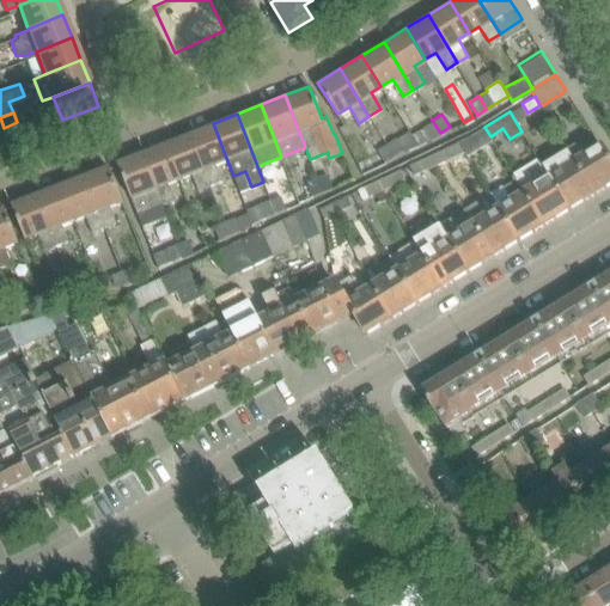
[(432,120),(412,134),(418,144),(431,139),(440,133),(432,120)]
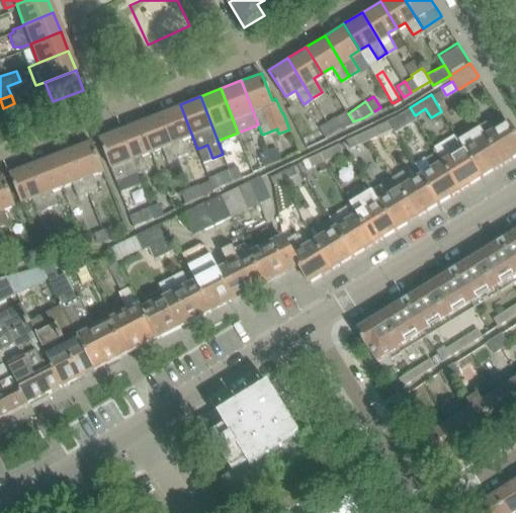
[(191,134),(180,104),(159,112),(176,157),(187,152),(181,137),(191,134)]
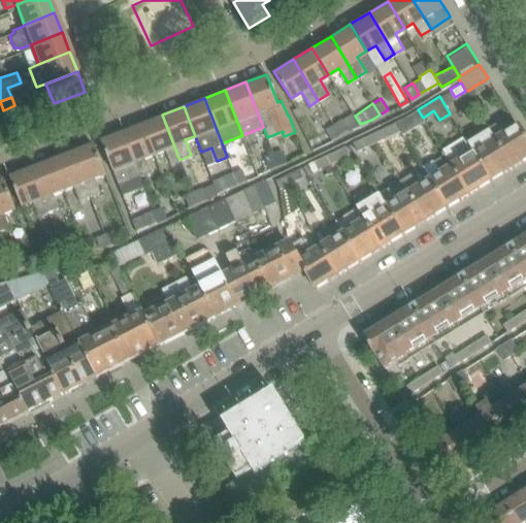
[(423,118),(418,109),(406,116),(395,122),(400,129),(412,124),(423,118)]
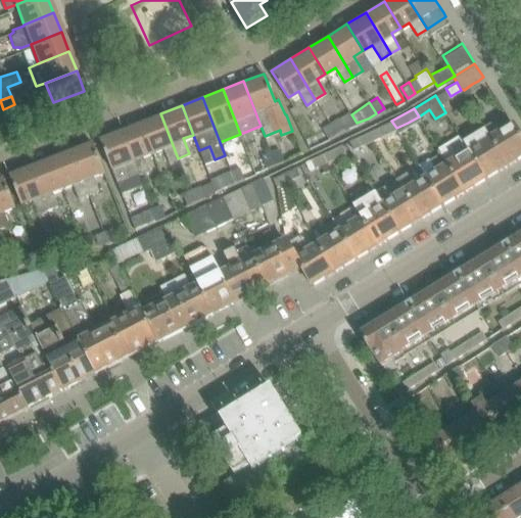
[(348,109),(329,122),(335,133),(343,128),(357,123),(351,114),(348,109)]
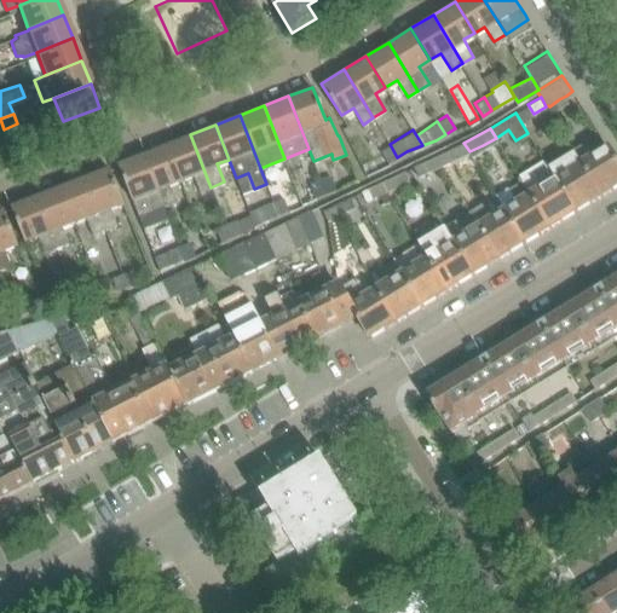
[(211,188),(190,134),(182,138),(166,144),(179,178),(192,173),(200,191),(211,188)]
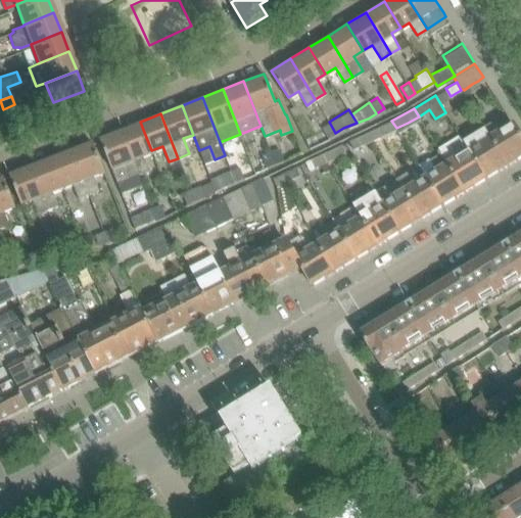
[(492,118),(483,124),(507,161),(520,152),(520,136),(511,121),(499,128),(492,118)]
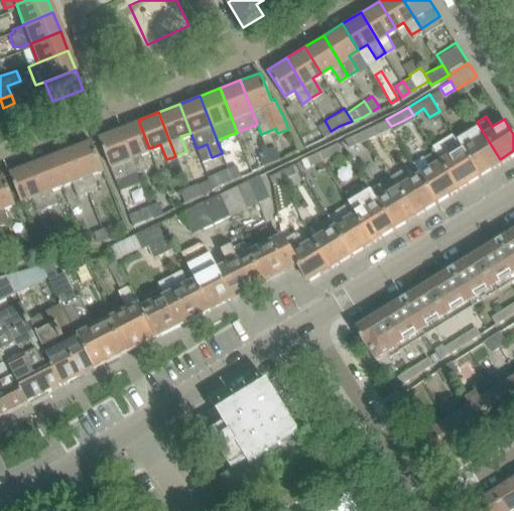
[(375,124),(364,129),(367,136),(368,137),(391,126),(386,119),(375,124)]
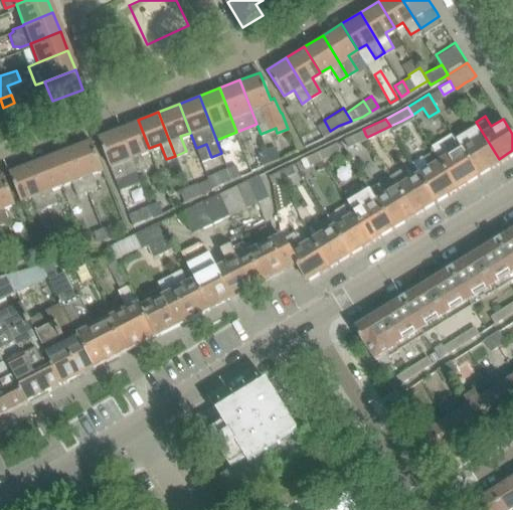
[(149,148),(138,120),(118,128),(135,171),(146,167),(140,152),(149,148)]
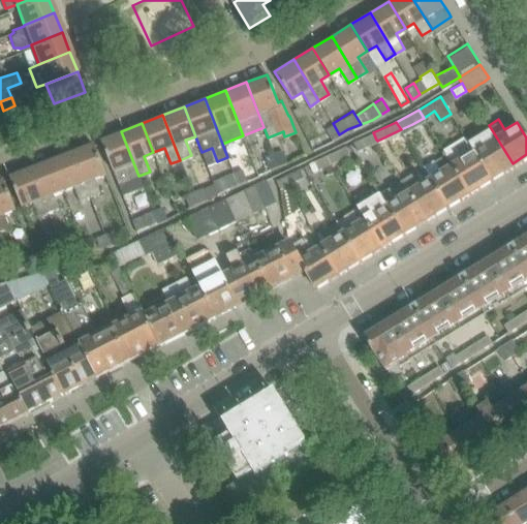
[(332,139),(339,134),(333,123),(324,128),(332,139)]
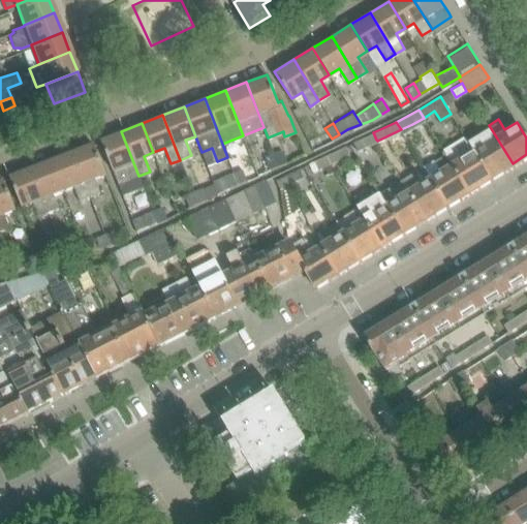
[(488,127),(467,140),(491,177),(513,163),(489,125),(487,126),(488,127)]
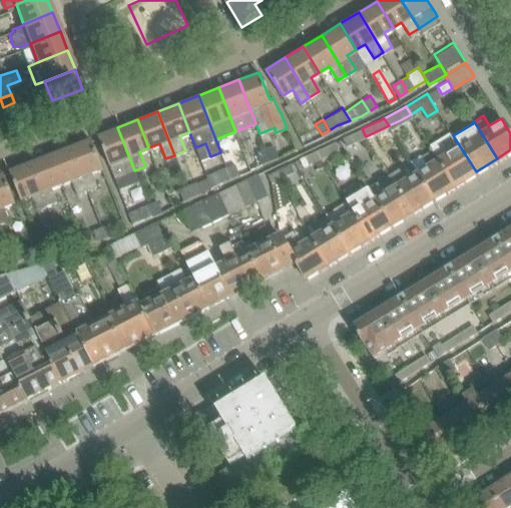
[(134,170),(117,127),(97,135),(118,188),(138,180),(134,170)]
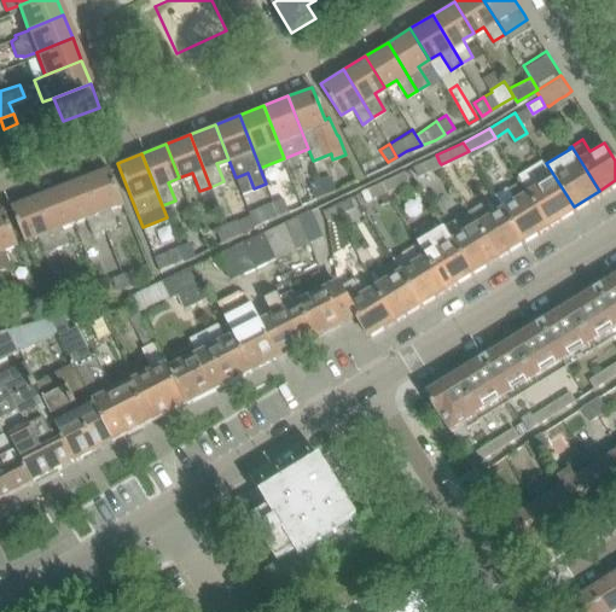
[(436,155),(412,167),(417,175),(441,164),(440,163),(436,155)]
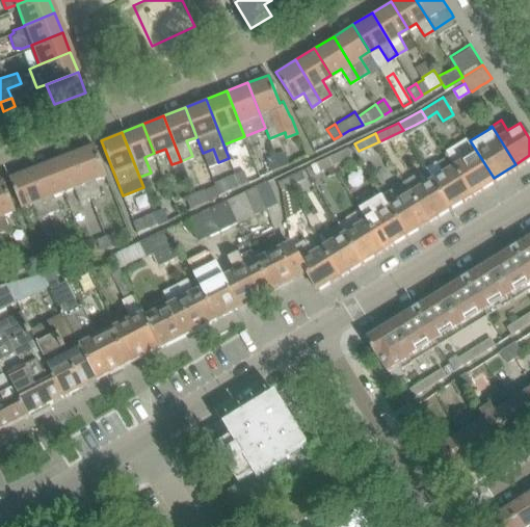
[(468,136),(446,150),(449,155),(471,191),(494,178),(470,140),(468,136)]
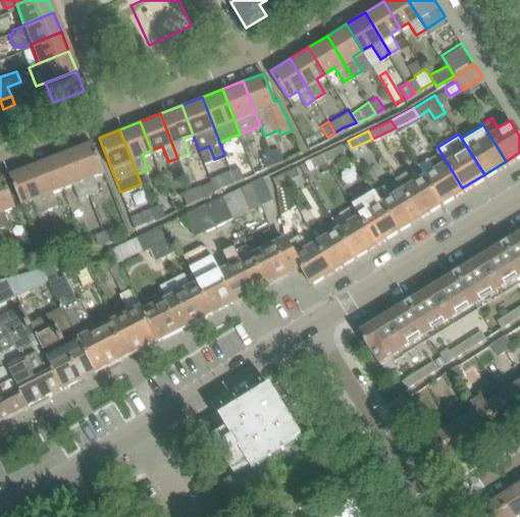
[(103,169),(92,140),(70,148),(88,193),(98,189),(92,173),(103,169)]
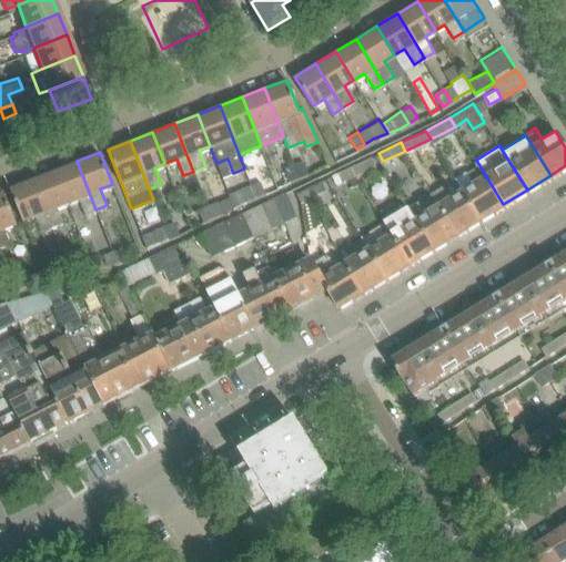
[(372,156),(351,166),(353,171),(353,172),(355,175),(376,165),(372,156)]
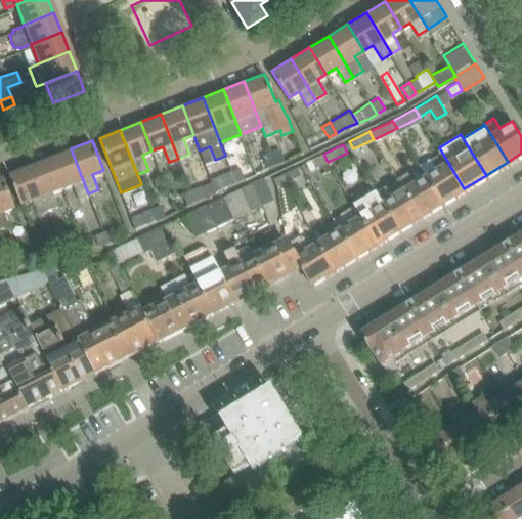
[(275,163),(284,160),(279,147),(270,150),(275,163)]
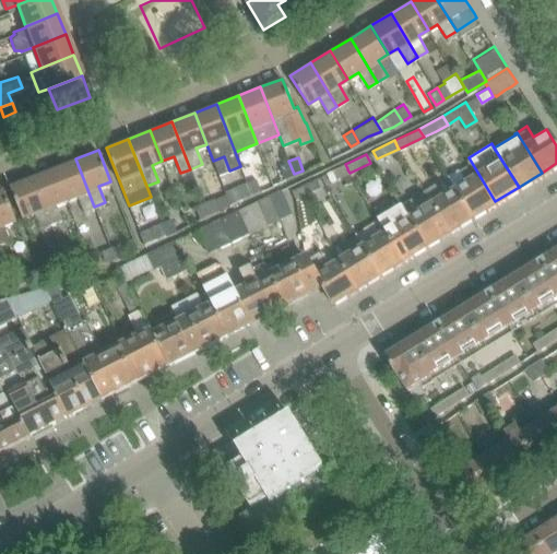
[(75,158),(54,167),(66,199),(76,195),(83,211),(94,207),(75,158)]
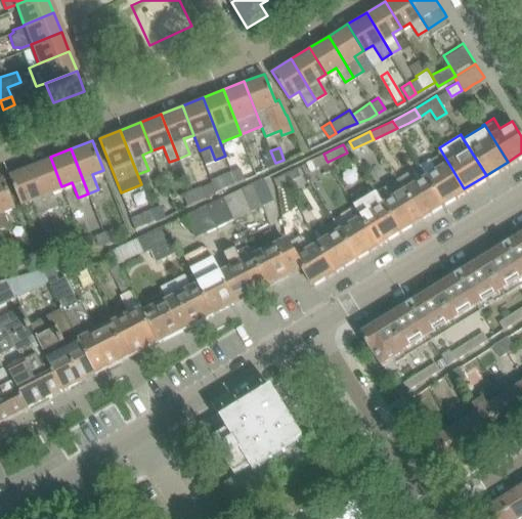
[(270,150),(262,154),(267,167),(275,163),(270,150)]
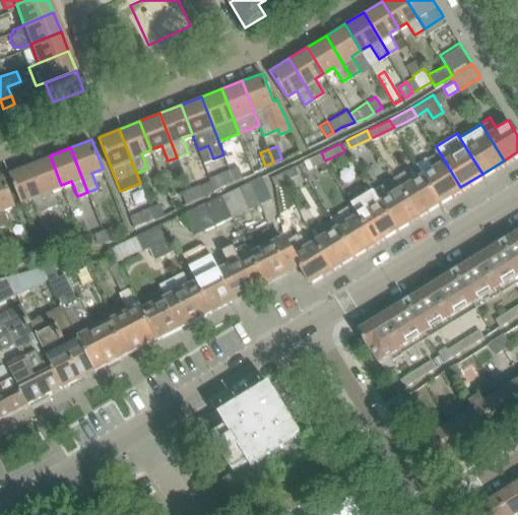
[(433,167),(422,173),(439,200),(460,187),(439,151),(428,158),(433,167)]
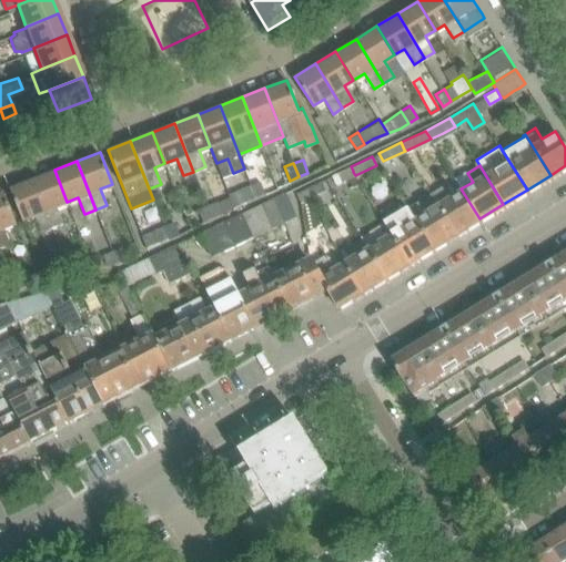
[(351,166),(333,174),(337,183),(350,177),(353,185),(359,182),(355,175),(353,172),(353,171),(351,166)]
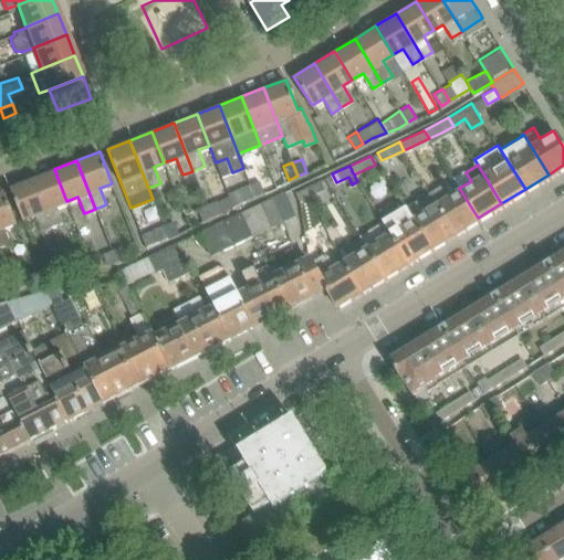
[(66,201),(54,169),(52,170),(32,178),(51,226),(61,222),(54,205),(66,201)]
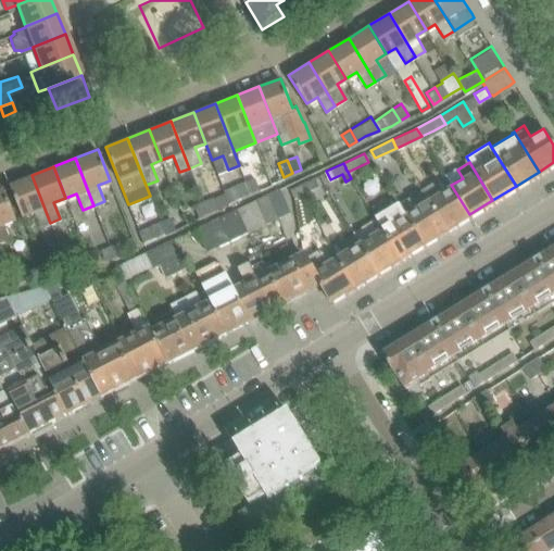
[(50,223),(32,175),(23,178),(11,183),(9,184),(21,215),(33,211),(39,226),(50,223)]
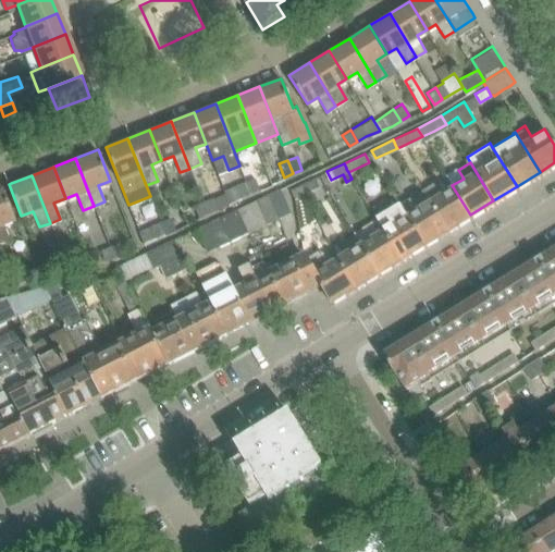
[(260,191),(259,188),(255,176),(245,180),(250,194),(260,191)]
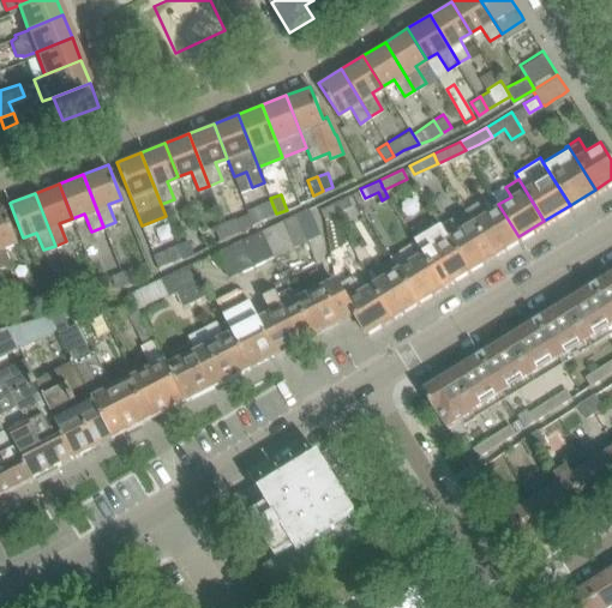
[(347,194),(331,202),(336,211),(352,204),(347,194)]
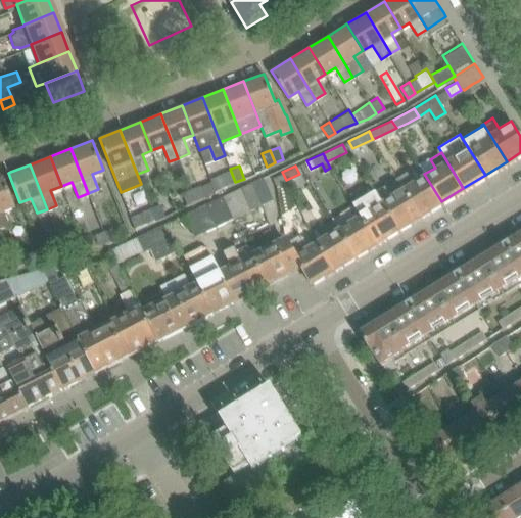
[(210,181),(215,190),(235,182),(230,169),(209,177),(210,181)]
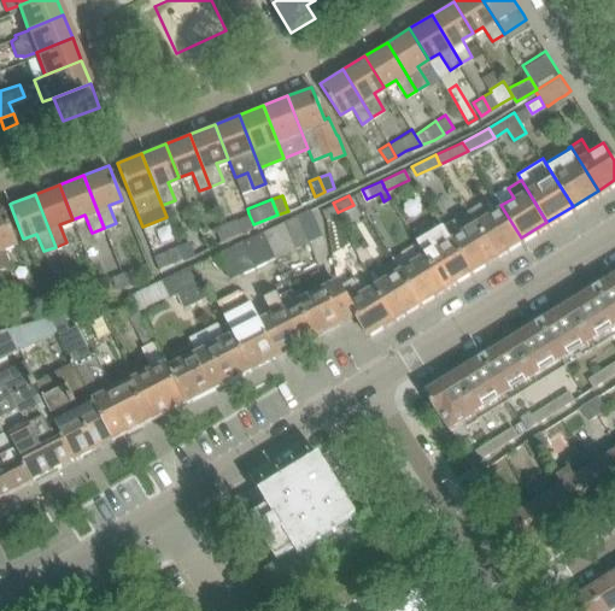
[(338,212),(333,203),(321,209),(326,218),(338,212)]
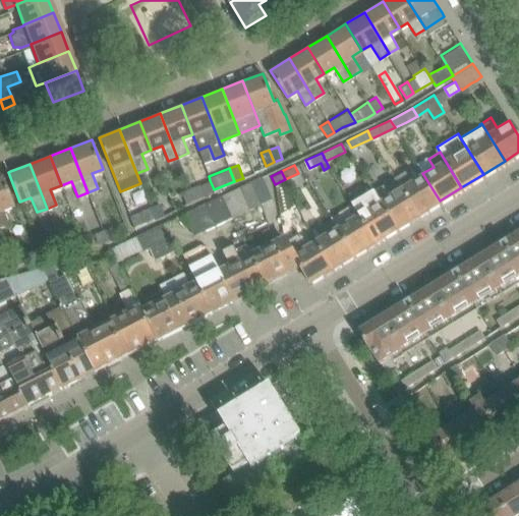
[(418,214),(440,201),(422,173),(411,180),(406,173),(396,179),(418,214)]
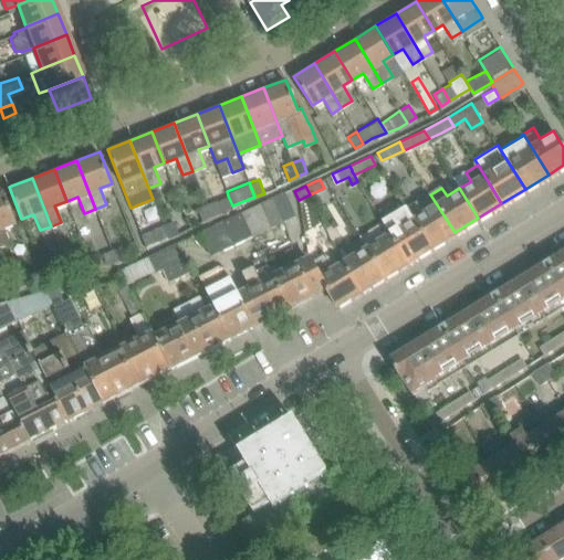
[(9,242),(2,225),(14,221),(2,189),(0,190),(0,246),(9,242)]
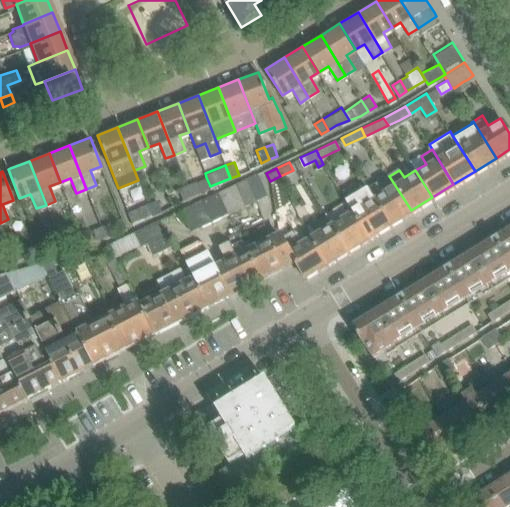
[(300,171),(283,175),(295,213),(307,209),(299,183),(303,181),(300,171)]
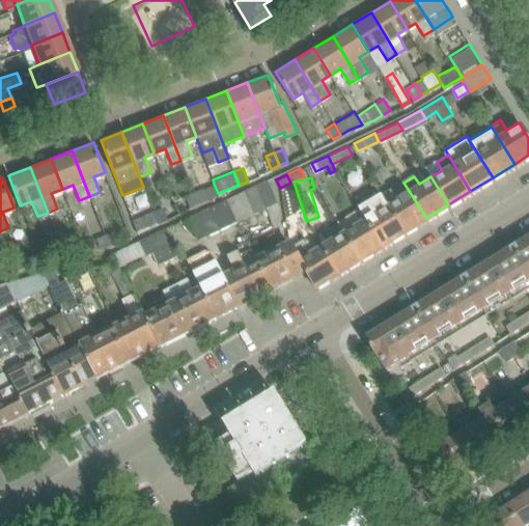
[(278,201),(267,178),(254,184),(263,204),(266,206),(278,201)]
